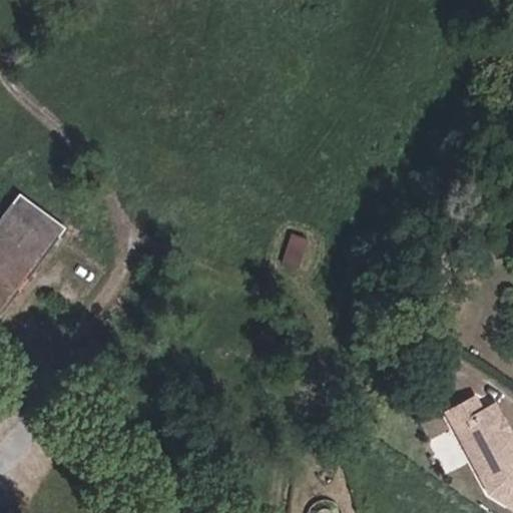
[(0,313),(63,228),(18,194),(0,216),(0,313)]
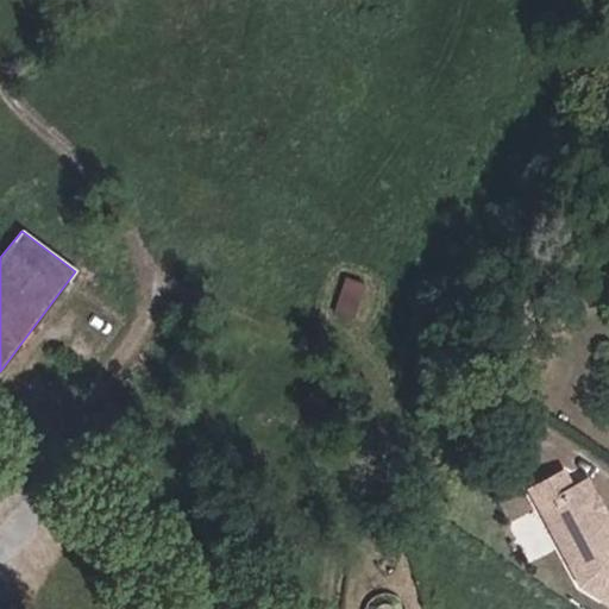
[(337,309),(355,314),(363,278),(345,275),(337,309)]
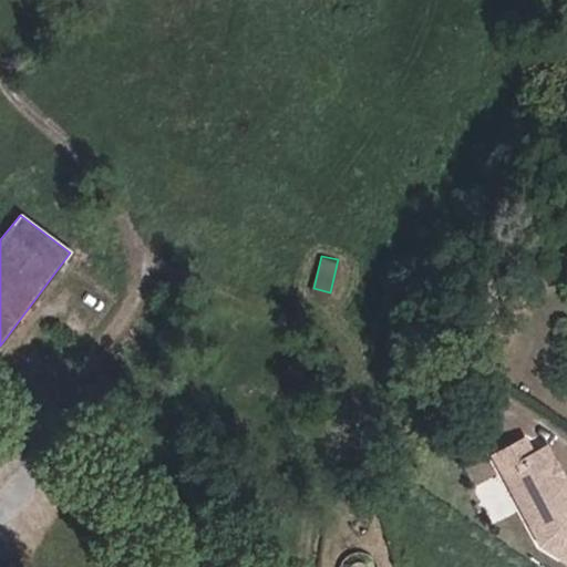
[(524,434),(494,449),(536,534),(559,554),(566,545),(566,483),(547,443),(532,451),(524,434)]
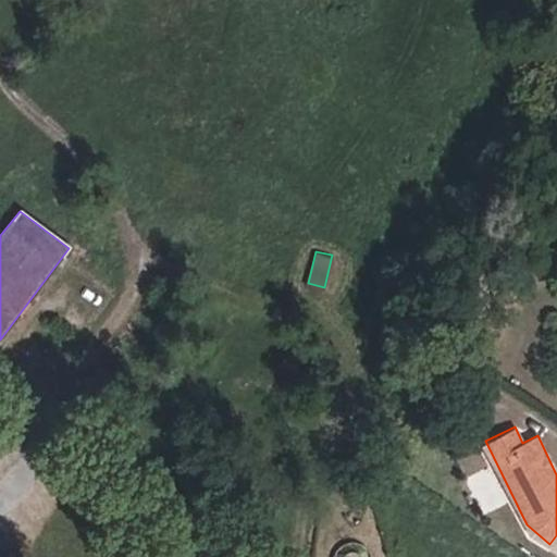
[(350,530),(360,522),(351,510),(342,519),(350,530)]
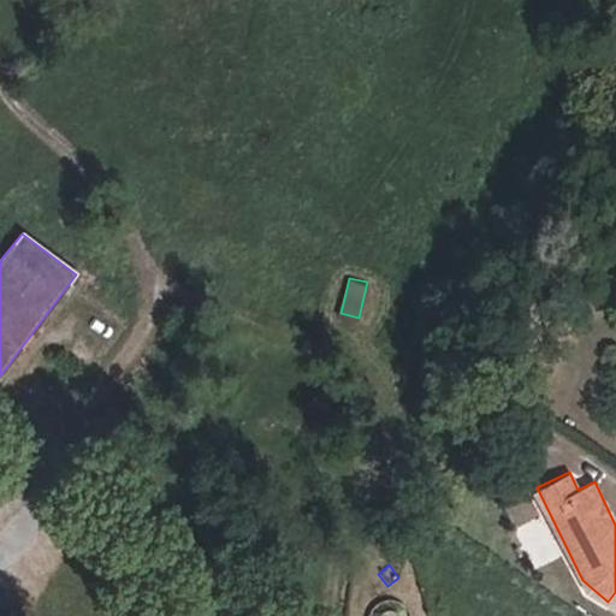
[(407,615),(407,614),(403,606),(397,603),(390,602),(383,602),(377,604),(371,609),(367,614),(366,615),(407,615)]
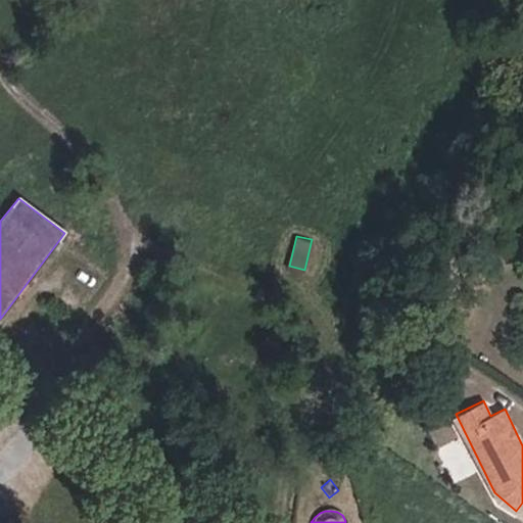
All buildings are outlined.
